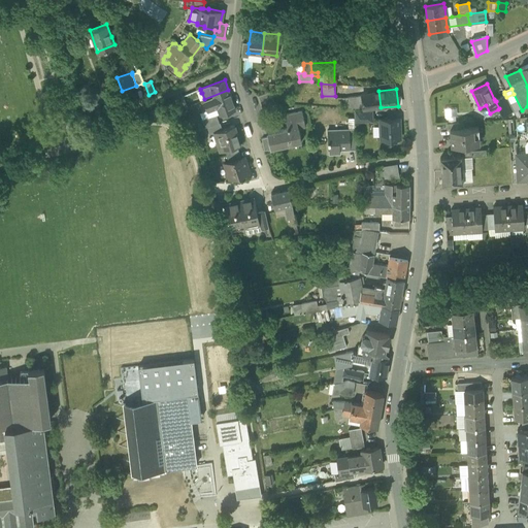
[(235,110),(228,90),(204,99),(203,100),(207,110),(208,110),(217,107),(219,113),(219,116),(235,110)]
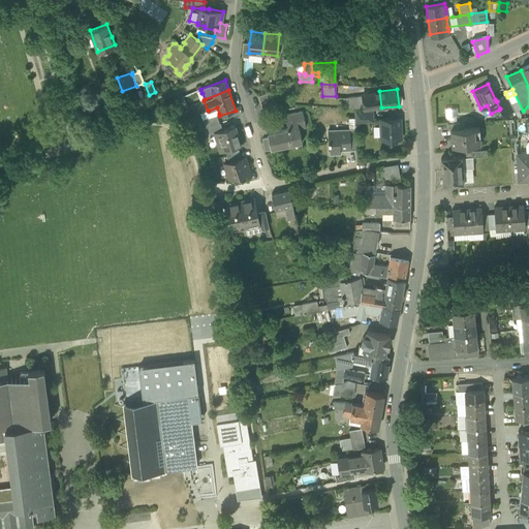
[(258,96),(262,107),(275,103),(271,91),(258,96)]
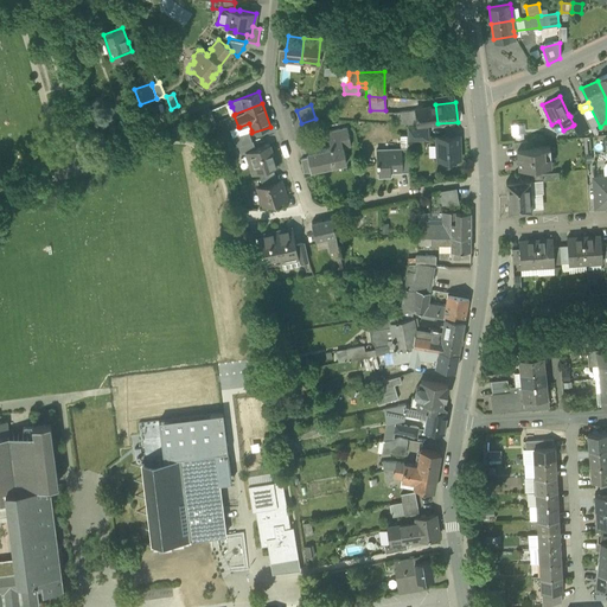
[(416,126),(438,123),(435,104),(415,107),(415,109),(416,123),(416,126)]
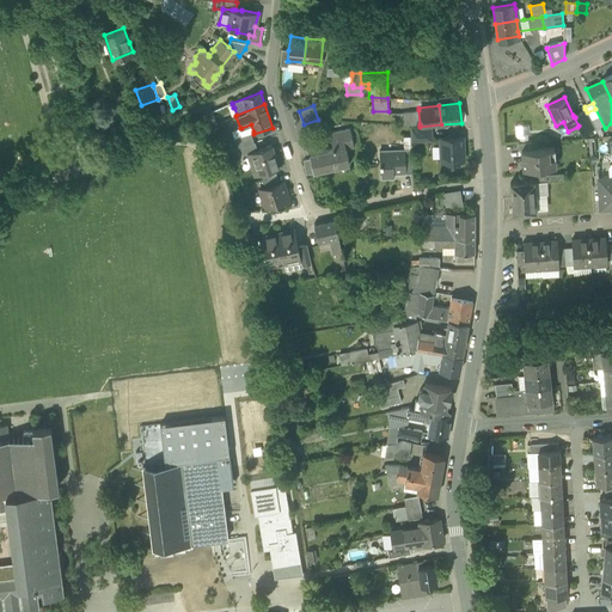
[(585,109),(573,115),(575,117),(574,117),(579,126),(577,127),(582,134),(594,128),(587,112),(585,109)]
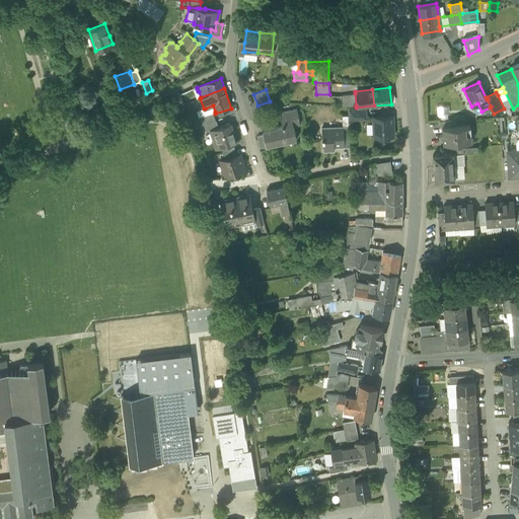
[(504,108),(506,112),(513,108),(505,92),(498,95),(504,108)]
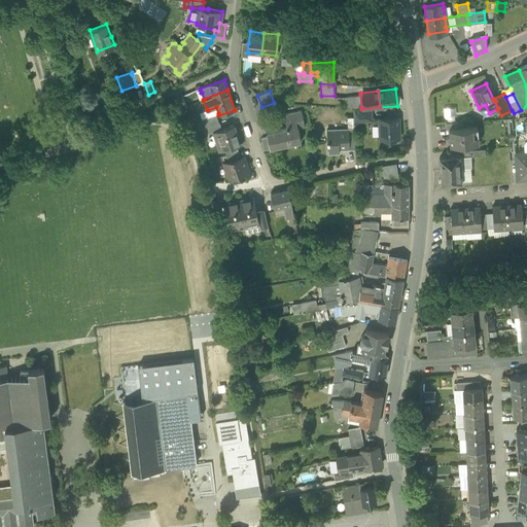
[(343,106),(361,107),(360,95),(342,97),(343,106)]
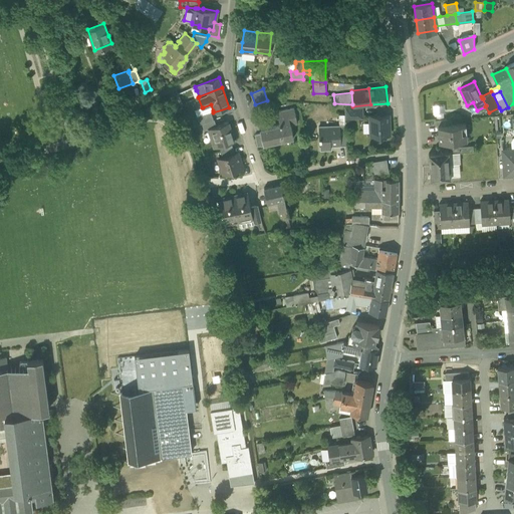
[(170,97),(174,107),(183,104),(179,93),(170,97)]
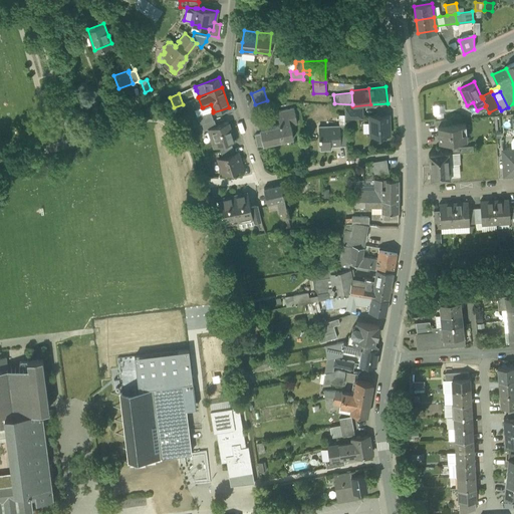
[(211,111),(213,110),(211,104),(203,107),(205,113),(211,111)]
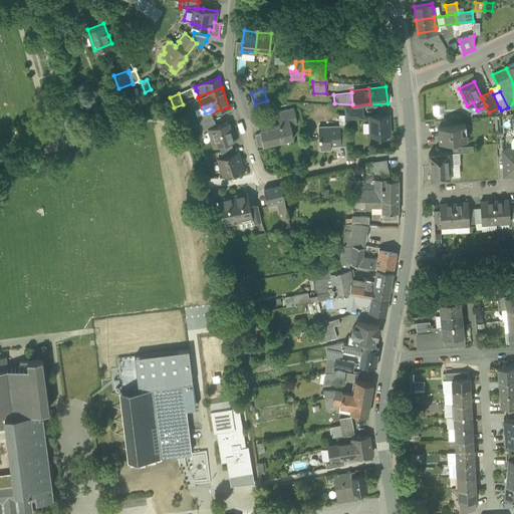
[(444,105),(433,105),(433,114),(445,113),(444,105)]
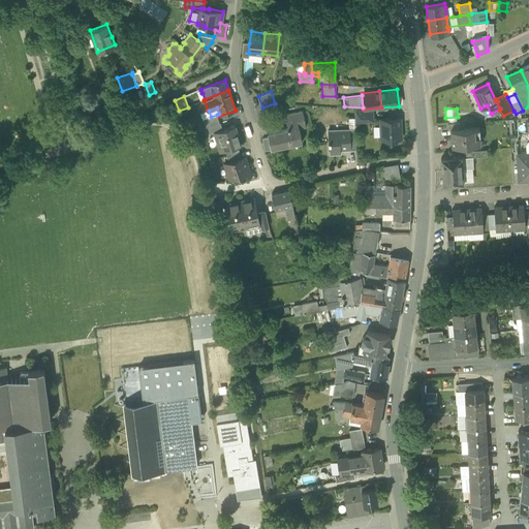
[(354,110),(355,121),(373,120),(372,111),(363,110),(354,110)]
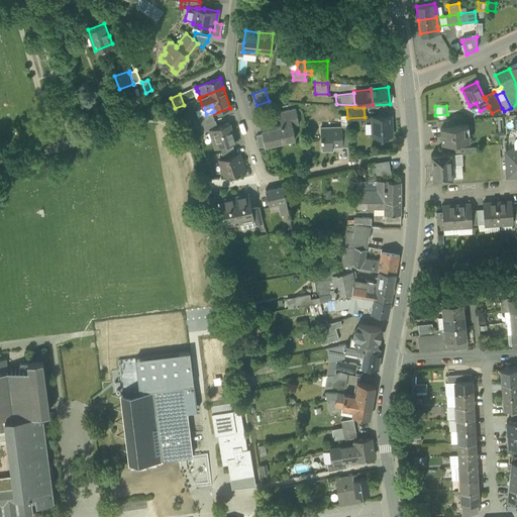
[(204,108),(203,108),(195,110),(198,116),(206,114),(204,108)]
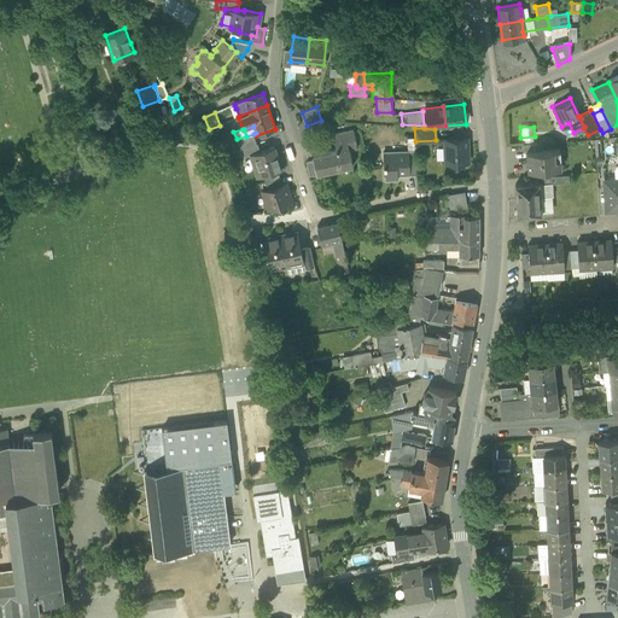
[(314,159),(316,174),(351,165),(349,150),(356,149),(353,130),(332,134),(336,150),(313,156),(314,159)]
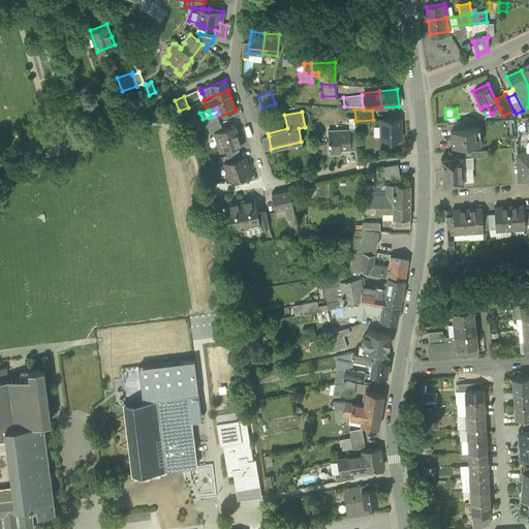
[(203,119),(206,128),(208,127),(219,124),(217,115),(211,117),(203,119)]
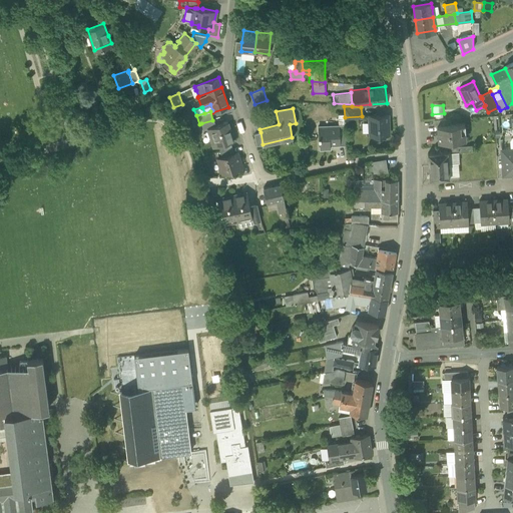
[(370,132),(370,134),(388,132),(387,114),(369,115),(370,123),(370,132)]
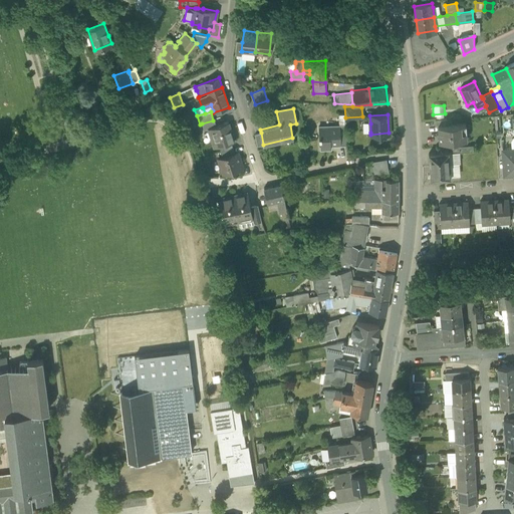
[(202,123),(204,131),(209,130),(211,129),(211,127),(216,126),(214,120),(213,120),(202,123)]
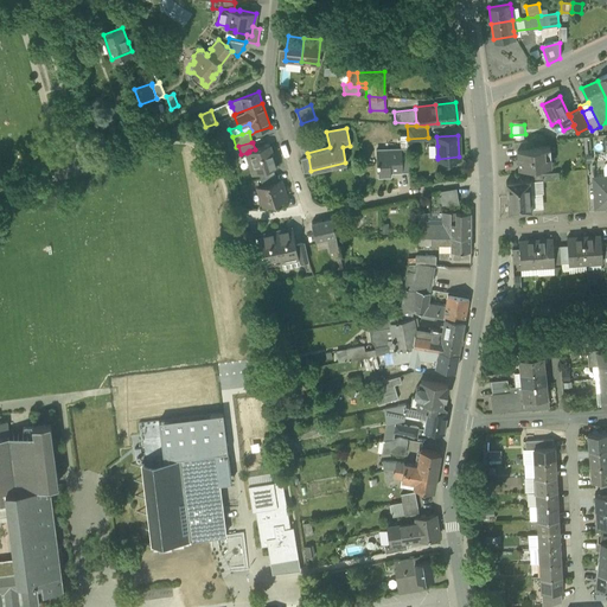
[(250,164),(254,174),(259,173),(273,168),(276,167),(269,145),(255,149),(249,151),(249,152),(253,163),(250,164)]
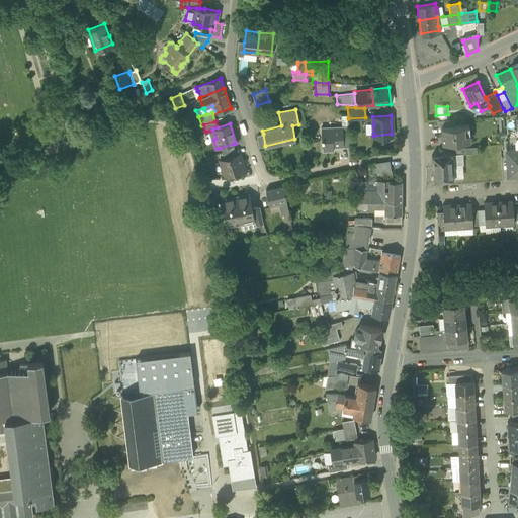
[(366,134),(373,134),(373,124),(365,124),(366,134)]
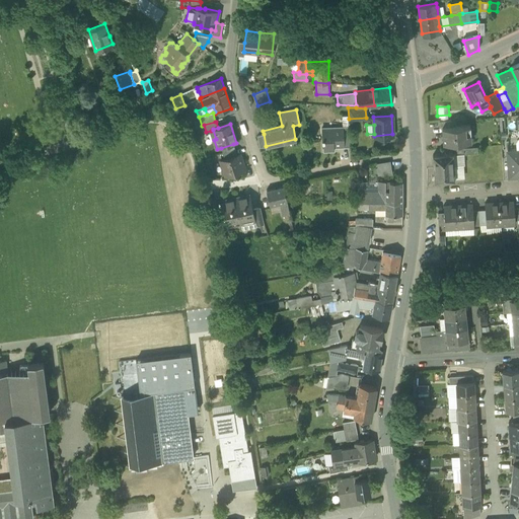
[(441,128),(443,143),(470,141),(469,125),(451,127),(441,127),(441,128)]
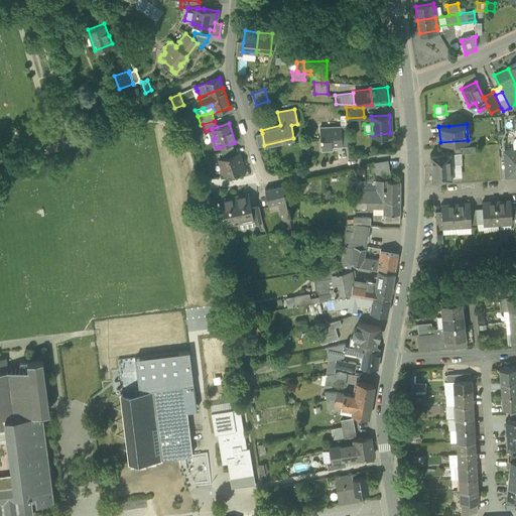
[(320,139),(321,150),(332,149),(332,145),(341,144),(342,144),(341,129),(334,129),(334,126),(319,127),(320,139)]
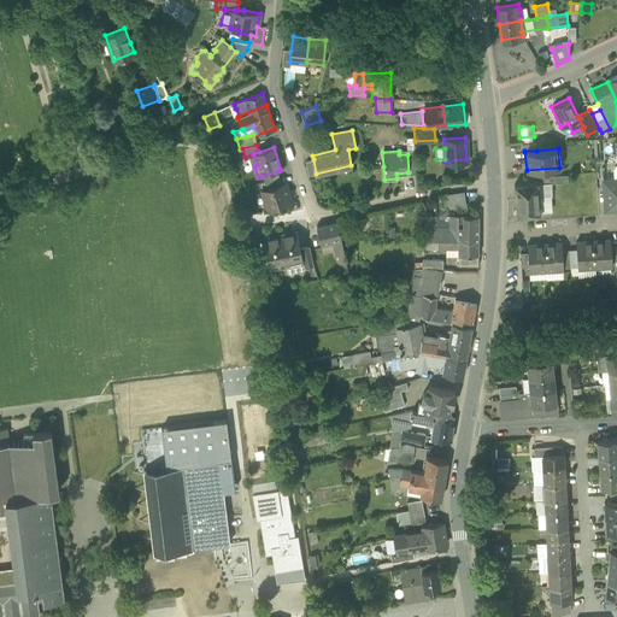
[(306,160),(309,175),(316,174),(313,159),(306,160)]
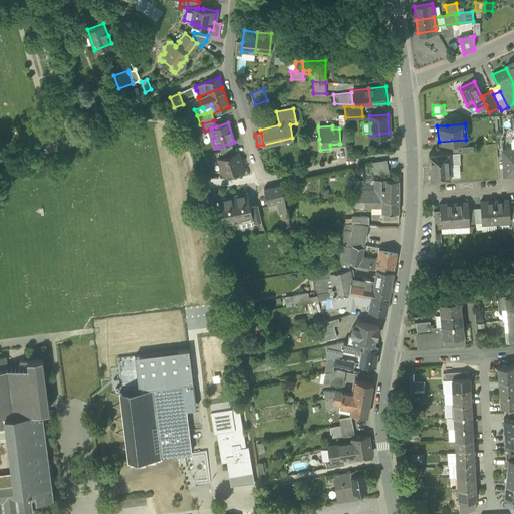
[(219,147),(221,152),(233,148),(231,143),(219,147)]
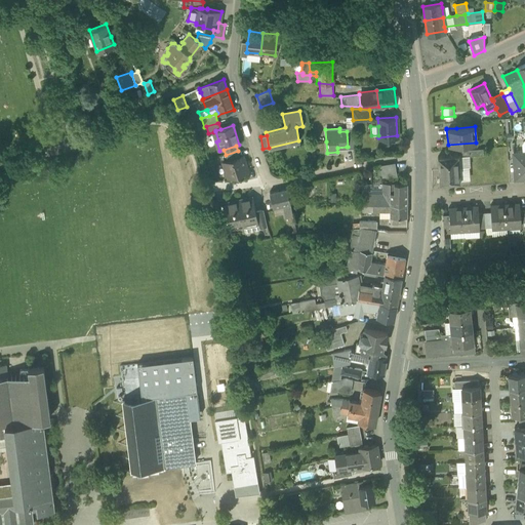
[(460,156),(460,157),(470,157),(483,156),(483,149),(459,150),(460,156)]
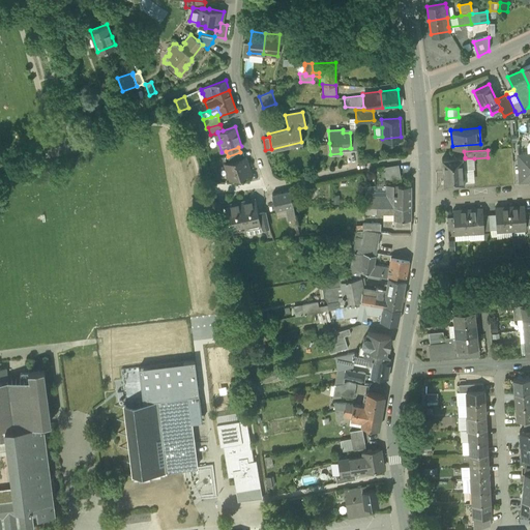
[(242,158),(240,152),(228,156),(230,163),(242,158)]
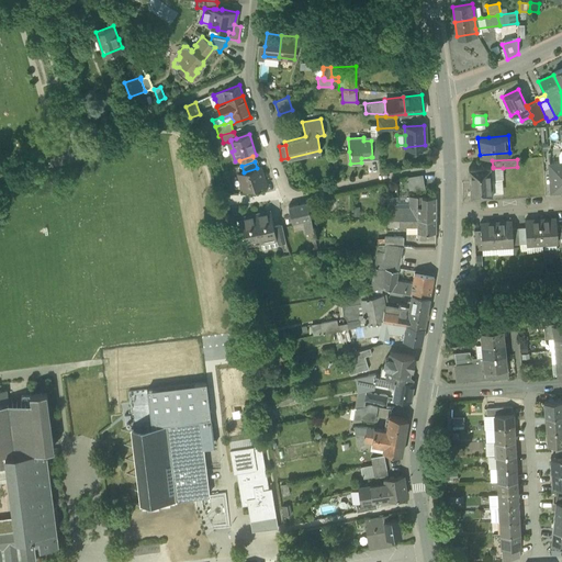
[(549,165),(551,192),(561,191),(561,163),(559,164),(549,165)]
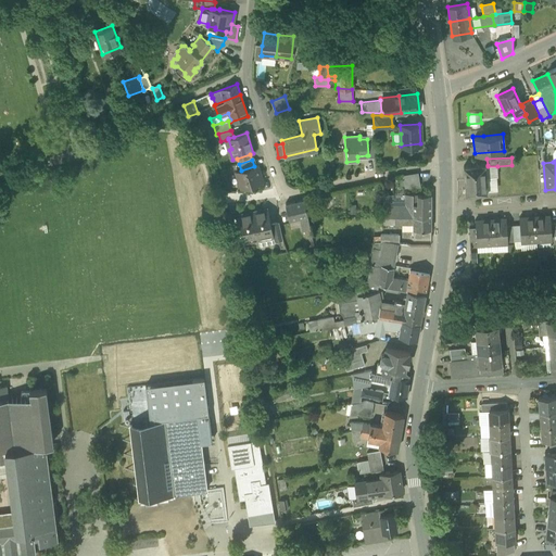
[(238,179),(240,188),(263,180),(257,165),(254,166),(241,171),(236,173),(236,174),(238,173),(240,178),(238,179)]
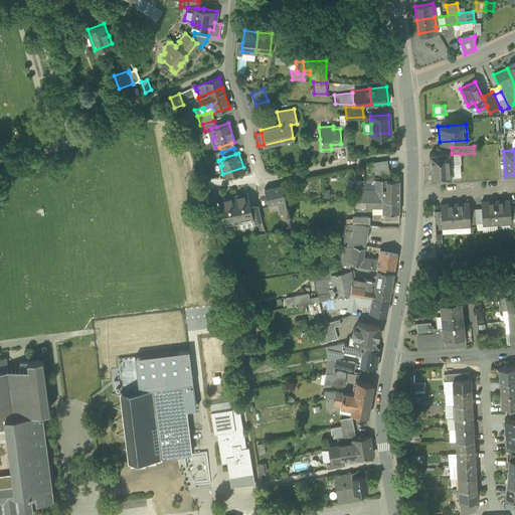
[(430,154),(431,167),(450,165),(449,153),(430,154)]
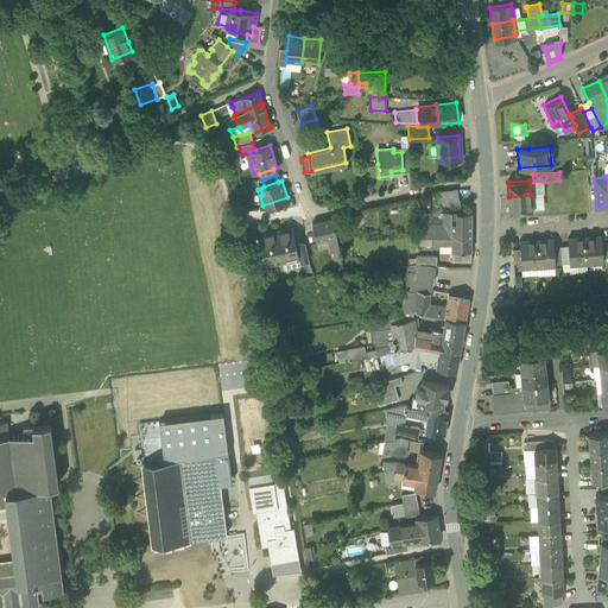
[(533,181),(530,181),(531,195),(543,194),(544,194),(544,182),(533,182),(533,181)]
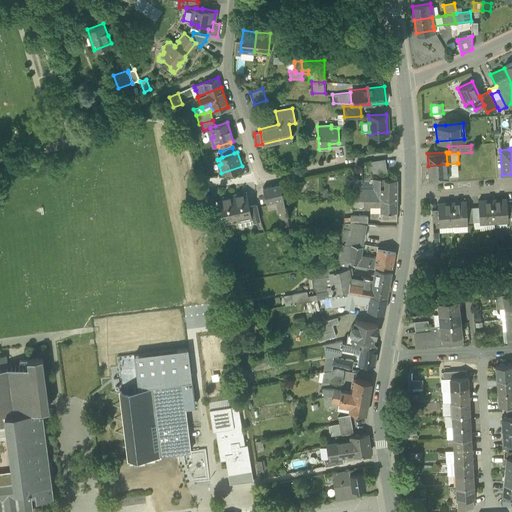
[(371,161),(373,173),(387,170),(385,159),(371,161)]
